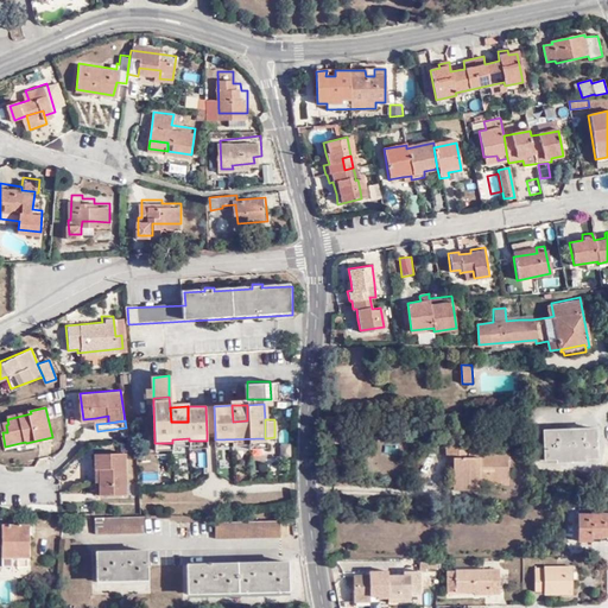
[(595,460),(594,429),(571,429),(571,432),(564,432),(564,430),(542,430),(542,461),(553,461),(553,458),(583,457),(583,460),(595,460)]
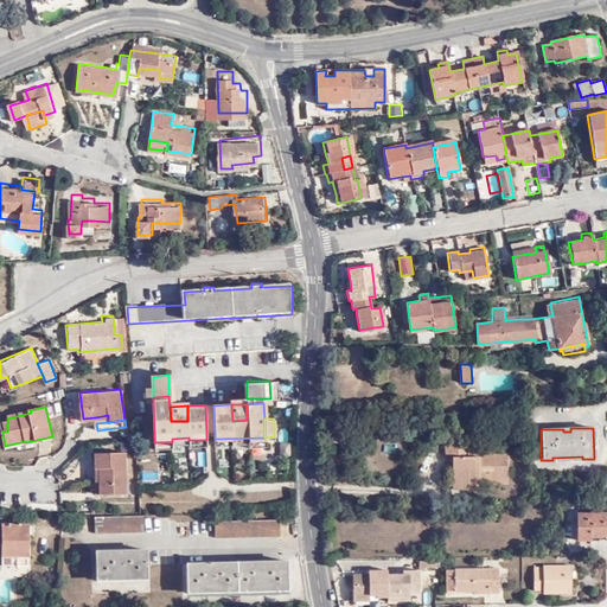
[(102,461),(103,474),(104,487),(125,487),(122,445),(95,447),(95,461),(102,461)]
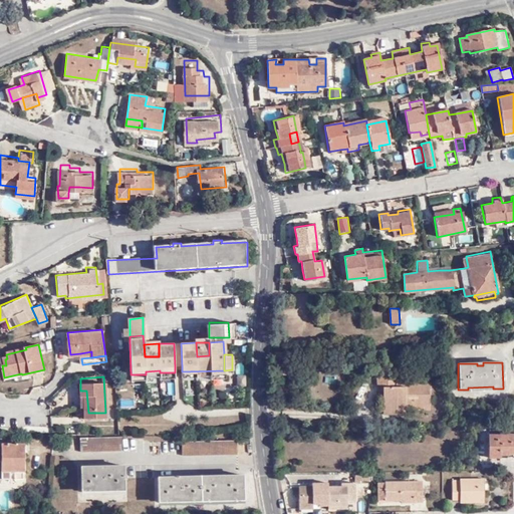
[(405,399),(405,408),(423,407),(423,409),(428,410),(428,389),(430,389),(430,381),(396,382),(396,376),(377,376),(377,389),(381,389),(382,395),(382,409),(397,408),(397,400),(405,399)]
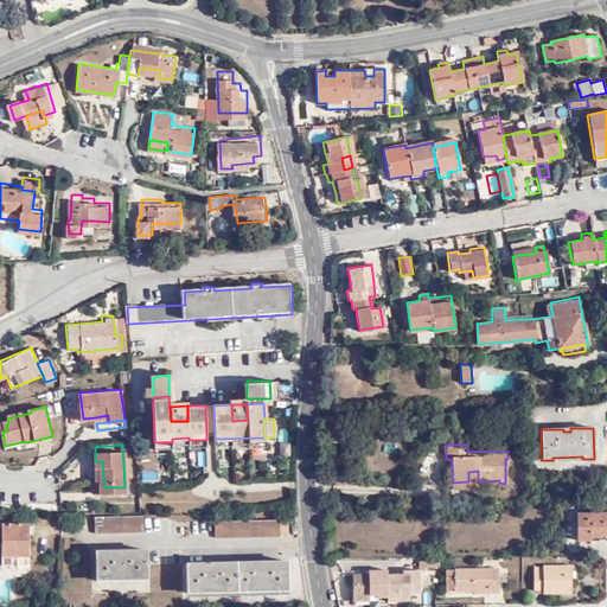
[(478,489),(478,481),(478,471),(468,472),(468,481),(452,483),(452,490),(478,489)]
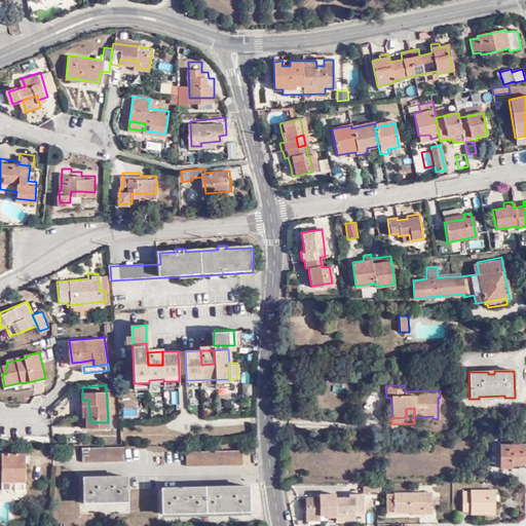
[(525,444),(500,444),(501,467),(519,467),(520,465),(525,465),(525,444)]
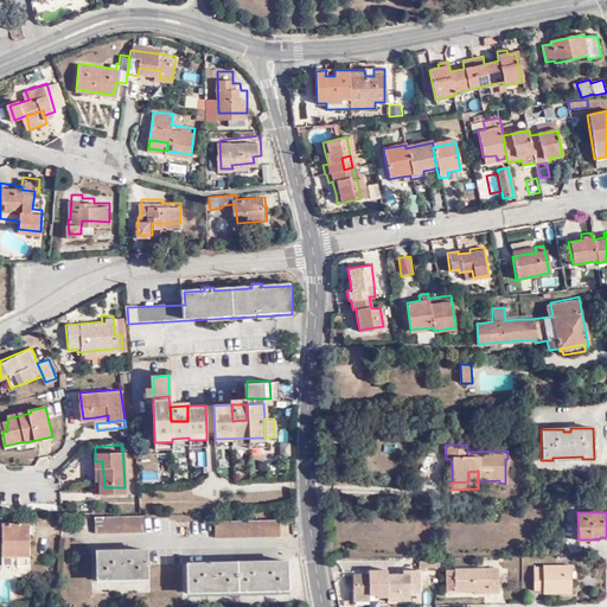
[(144,515),(94,515),(94,530),(144,530),(144,515)]
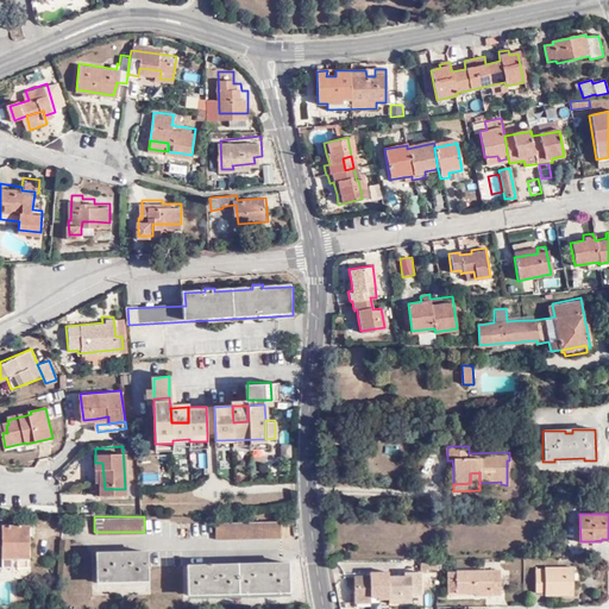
[(30,523),(0,522),(0,565),(7,566),(7,560),(16,560),(16,556),(24,556),(24,532),(30,532),(30,523)]
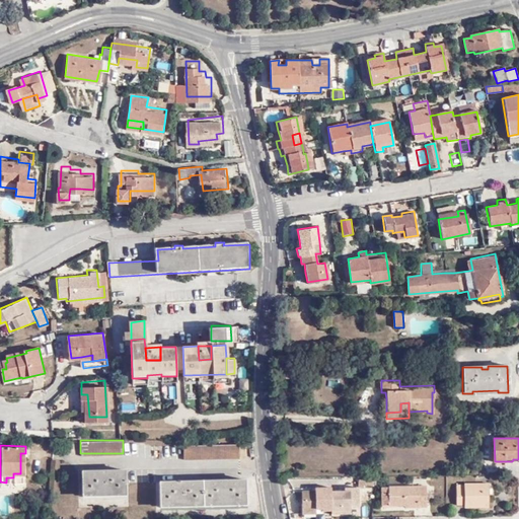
[(238,446),(183,446),(184,459),(238,460),(238,446)]
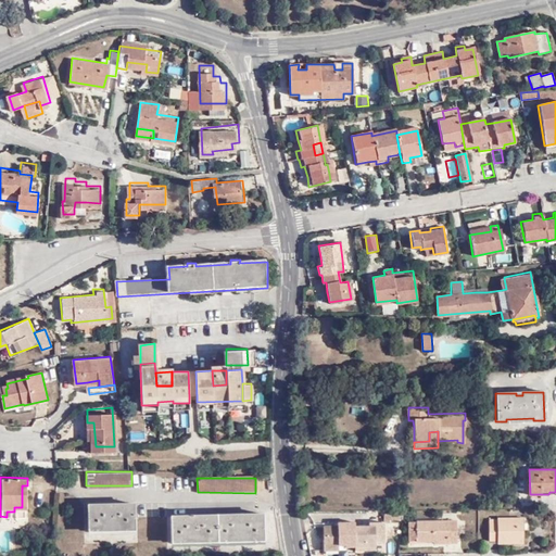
[(134,504),(86,503),(86,530),(134,531),(134,504)]
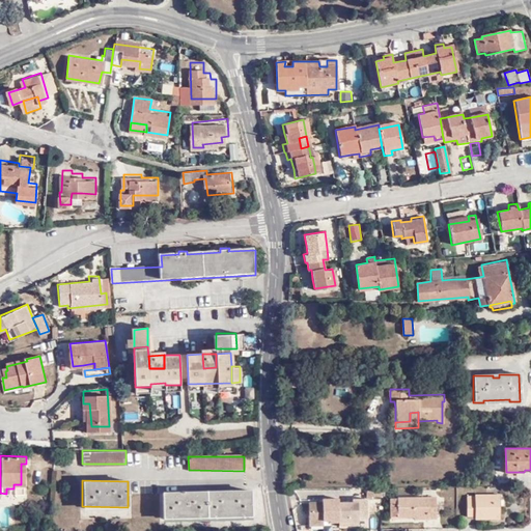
[(366,500),(366,501),(372,501),(372,498),(385,498),(386,488),(353,490),(353,501),(366,500)]
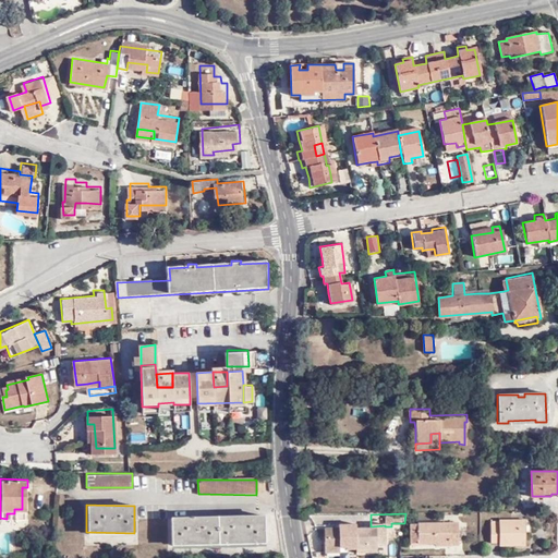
[(265,518),(171,518),(172,544),(265,544),(265,518)]
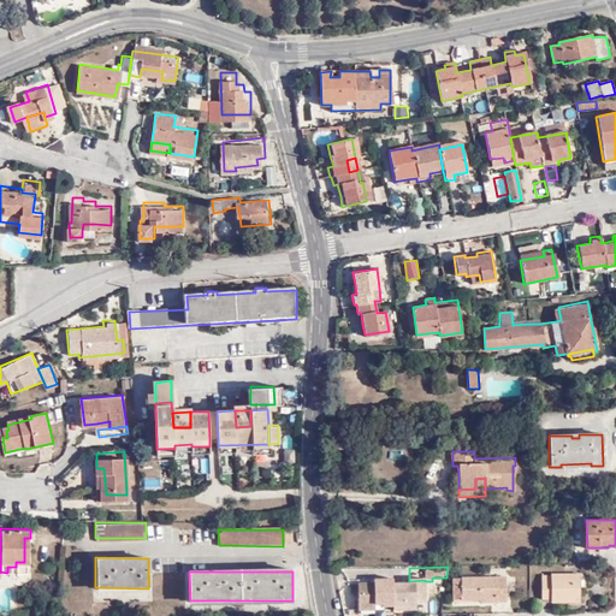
[(580,574),(542,575),(542,598),(551,599),(551,600),(581,599),(580,574)]
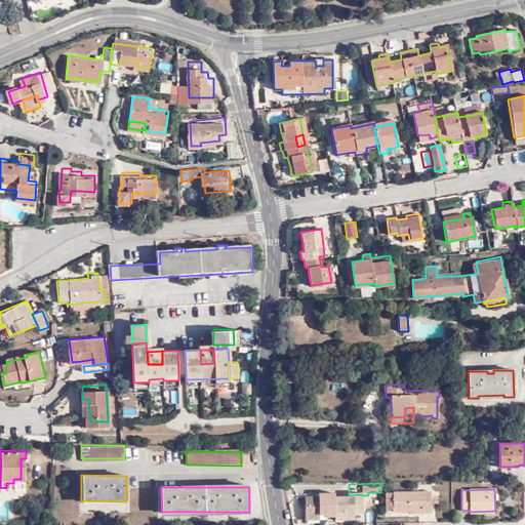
[(393,493),(393,512),(409,512),(412,512),(413,513),(431,513),(431,492),(393,493)]
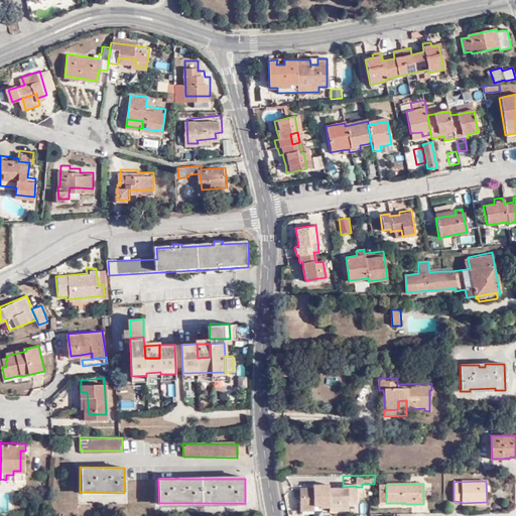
[(300,490),(300,501),(330,500),(329,490),(329,486),(312,486),(312,490),(308,490),(300,490)]
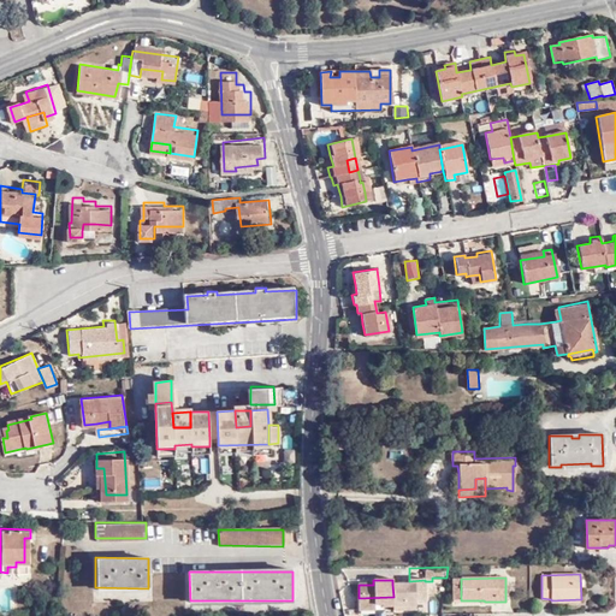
[(394,597),(426,597),(425,581),(425,580),(409,581),(408,580),(408,585),(392,585),(394,597)]
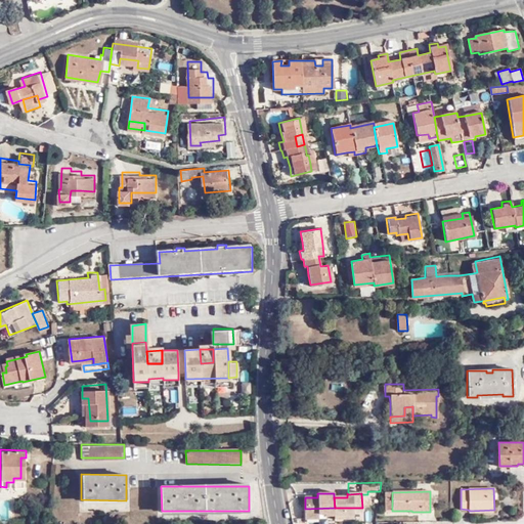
[(335,508),(305,509),(305,519),(305,520),(318,520),(318,514),(325,514),(325,517),(335,516),(335,508)]
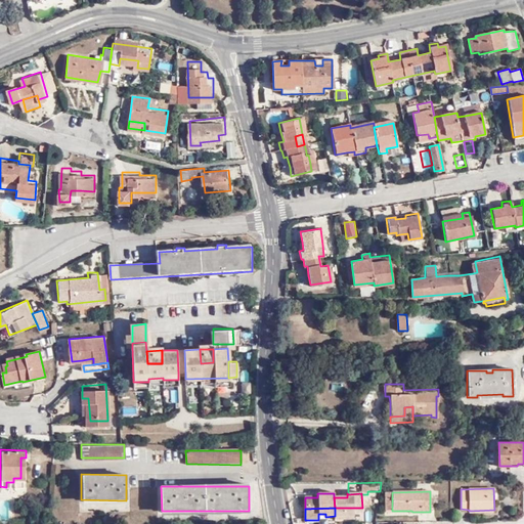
[(335,516),(335,520),(353,519),(354,513),(362,513),(362,508),(335,508),(335,516)]
